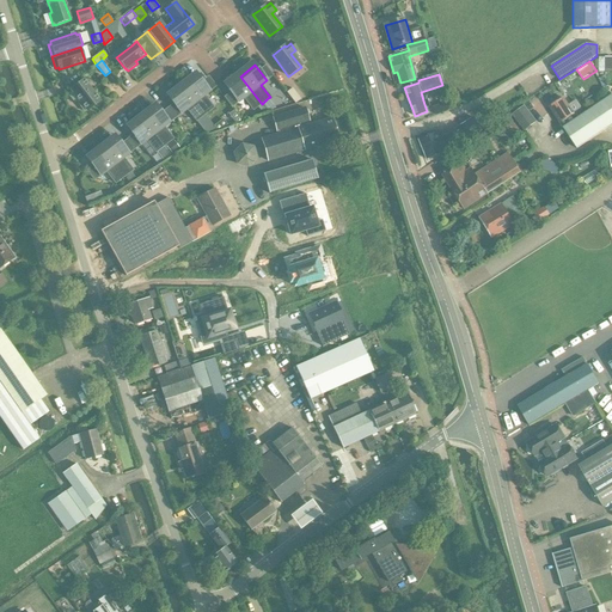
[(199,77),(184,87),(204,115),(213,108),(204,96),(209,91),(199,77)]
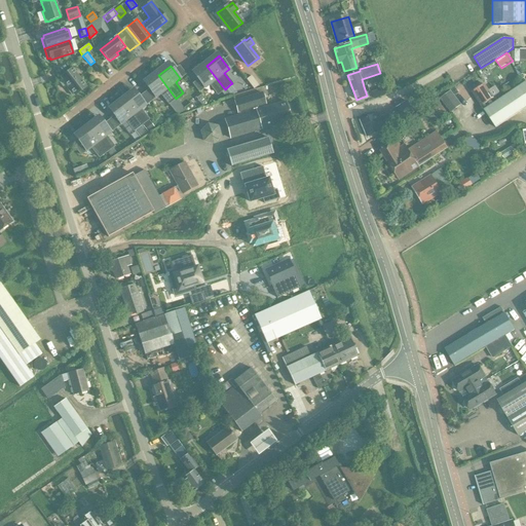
[(225,89),(207,66),(194,75),(204,88),(210,84),(218,95),(221,91),(225,89)]
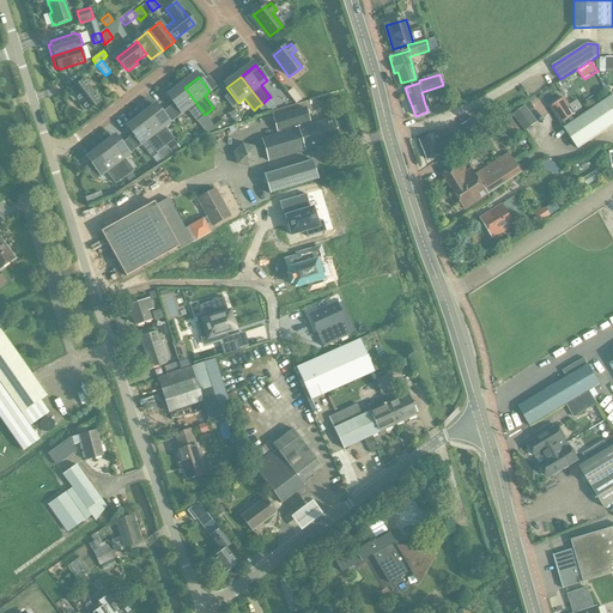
[(99,102),(84,80),(71,90),(80,101),(78,103),(85,113),(87,110),(87,111),(99,102)]
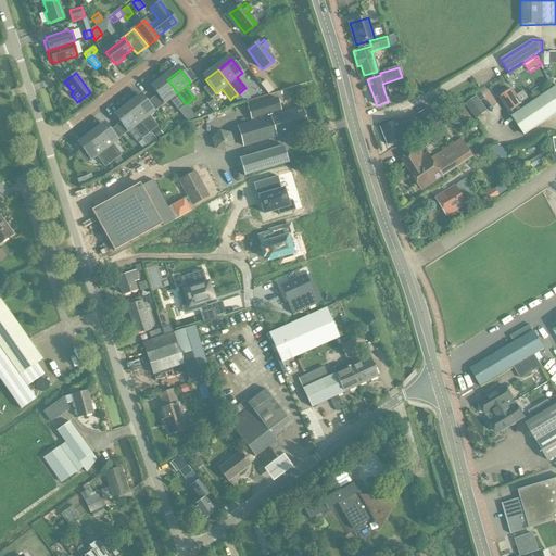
[(186,104),(167,79),(153,89),(164,103),(169,99),(178,110),(186,104)]
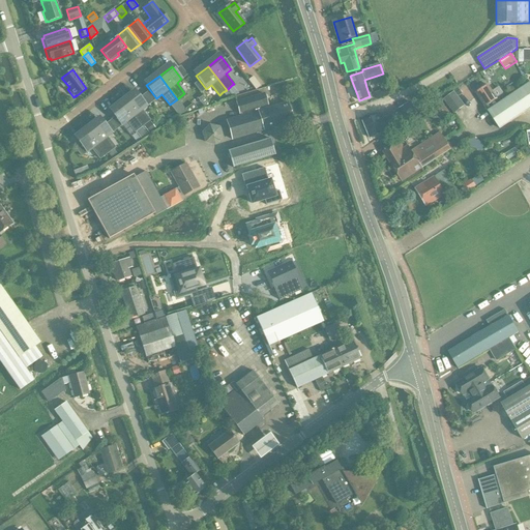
[(253,76),(247,80),(256,90),(261,86),(253,76)]
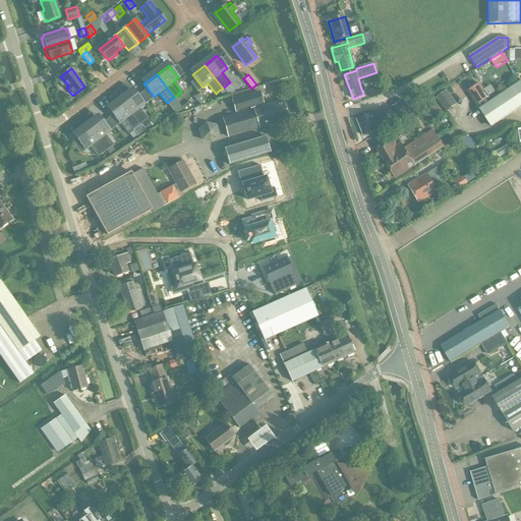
[(495,100),(480,110),(489,123),(491,127),(520,106),(520,81),(519,83),(495,100)]
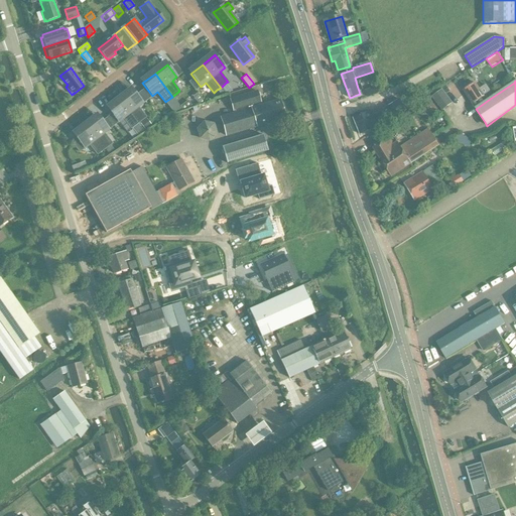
[(226,83),(221,88),(226,94),(232,92),(226,83)]
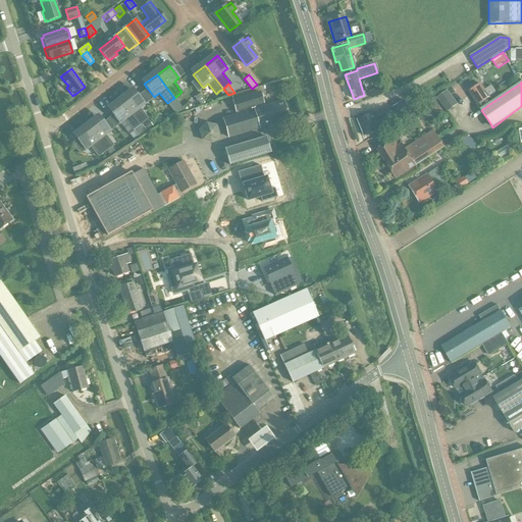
[(481,84),(469,92),(481,110),(496,100),(492,95),(489,97),(481,84)]
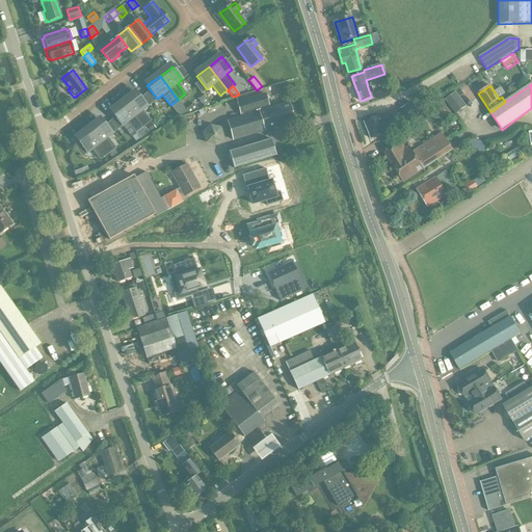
[(228,90),(223,92),(229,99),(233,97),(228,90)]
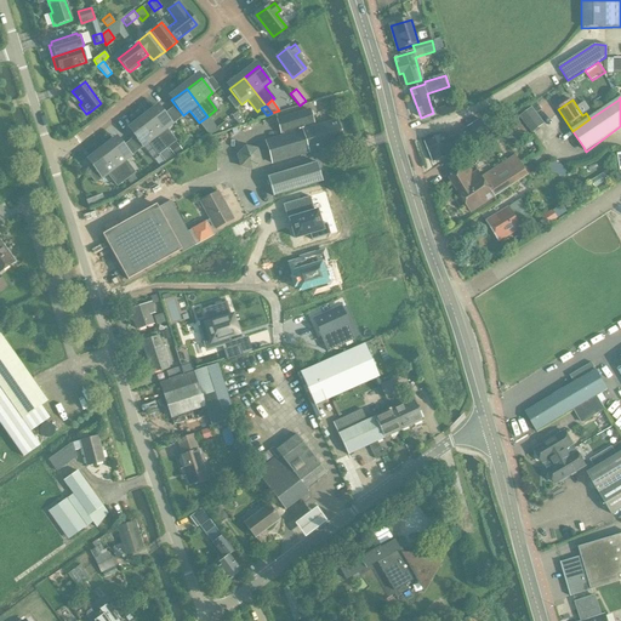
[(533,134),(545,124),(533,107),(519,118),(533,134)]
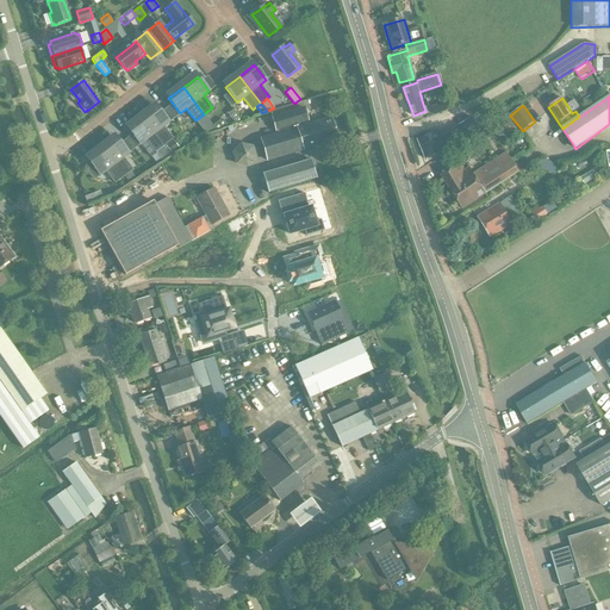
[(157,107),(143,118),(163,145),(173,138),(163,126),(169,122),(157,107)]
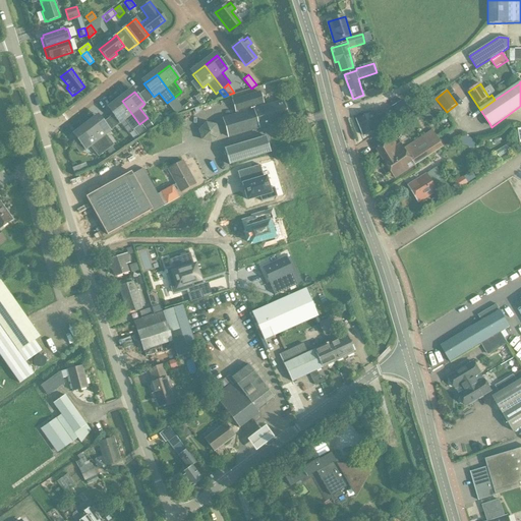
[(237,114),(222,119),(228,137),(268,125),(271,127),(275,125),(277,122),(288,119),(282,101),(254,109),(254,107),(263,104),(259,93),(232,101),(235,112),(236,112),(237,114)]
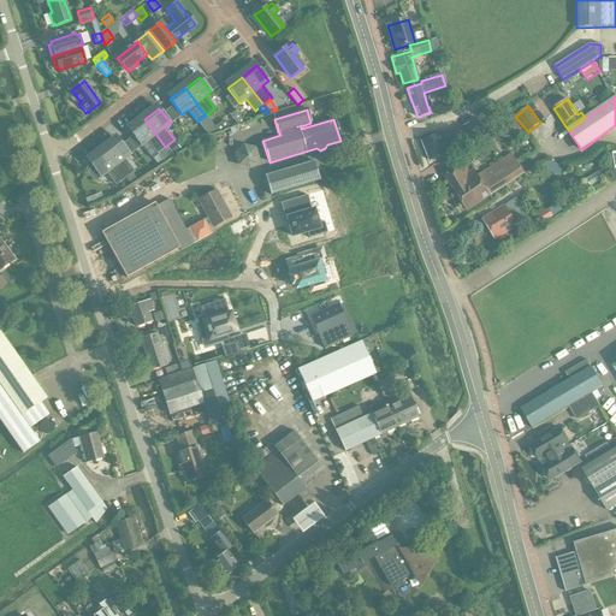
[(206,116),(197,122),(203,129),(212,123),(206,116)]
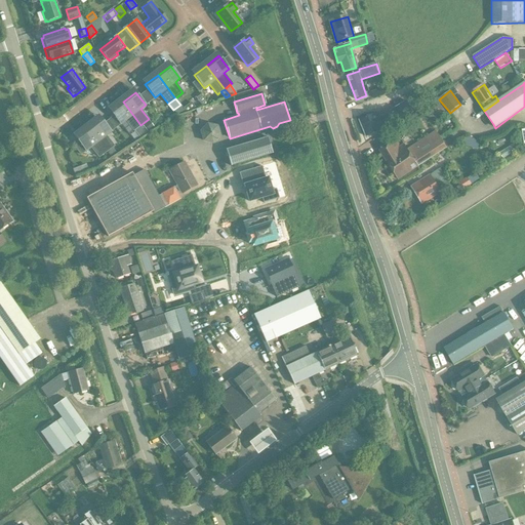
[(445,113),(437,101),(431,105),(439,117),(445,113)]
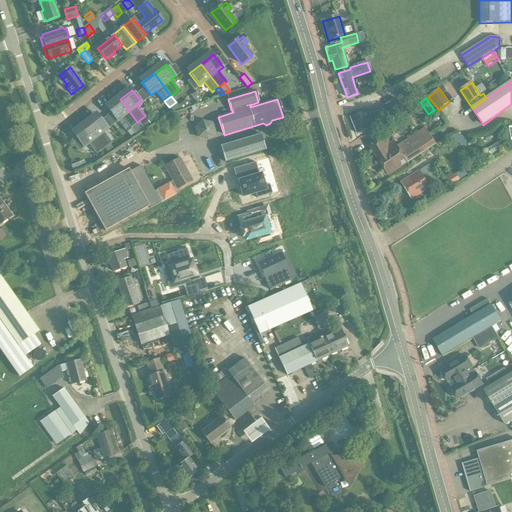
[(137,122),(120,99),(108,108),(117,121),(122,117),(130,127),(137,122)]
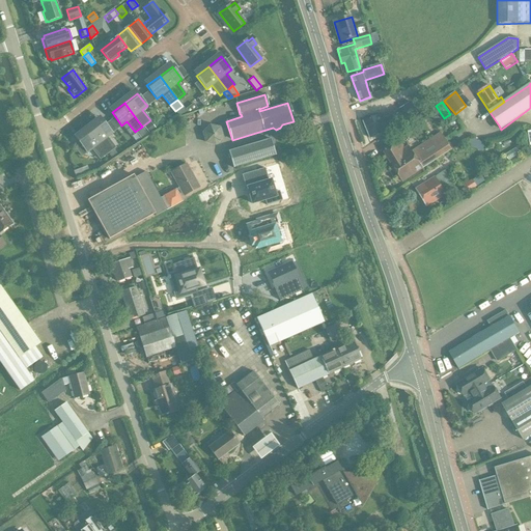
[(193,104),(186,110),(189,114),(198,111),(199,110),(193,104)]
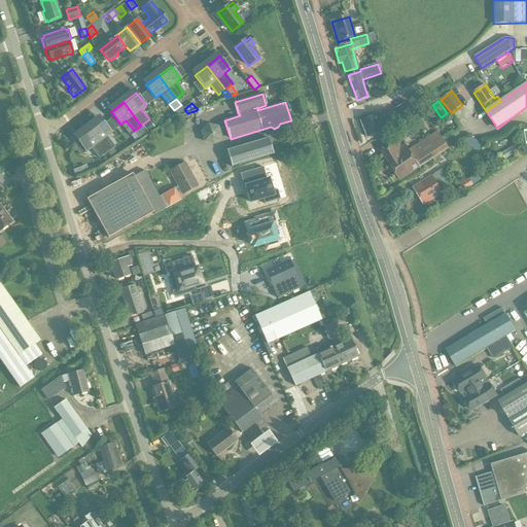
[(395,124),(413,112),(407,103),(389,113),(395,124)]
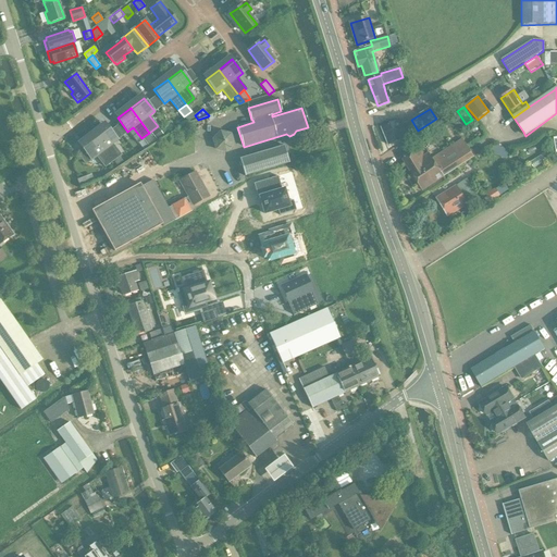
[(405,135),(411,132),(408,125),(401,127),(399,121),(381,127),(387,146),(406,138),(405,135)]
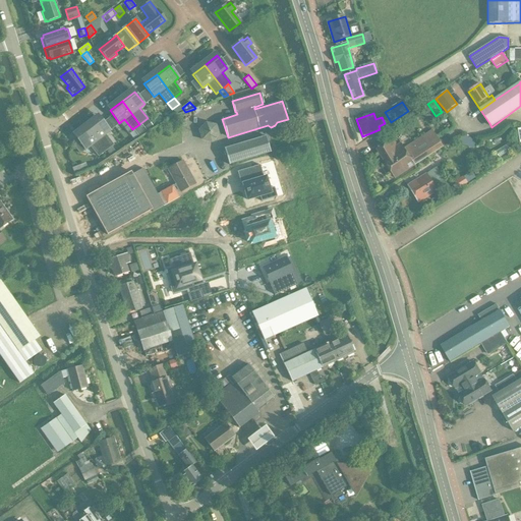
[(100,118),(88,127),(106,151),(113,145),(105,134),(110,130),(100,118)]
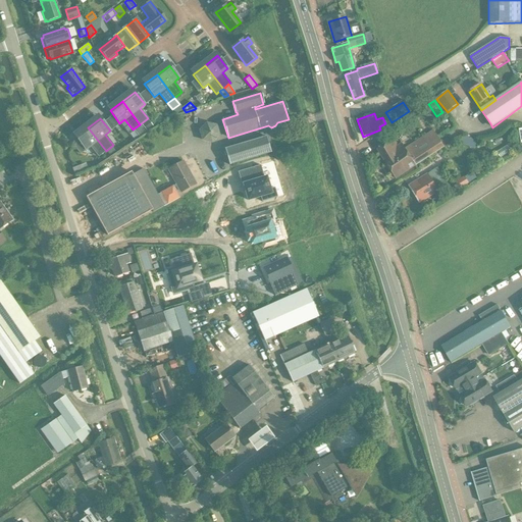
[(148,120),(142,125),(147,132),(153,126),(148,120)]
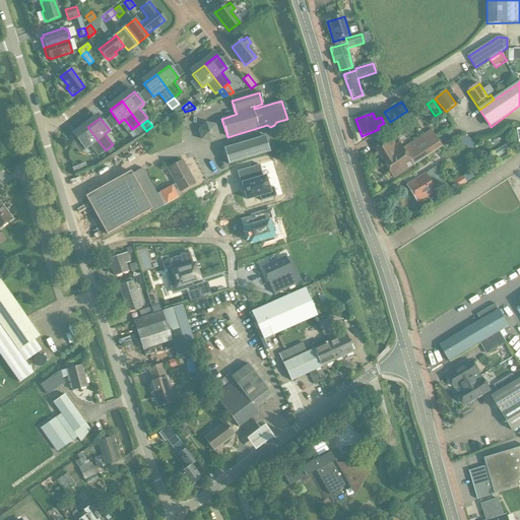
[(139,125),(133,130),(138,136),(145,132),(139,125)]
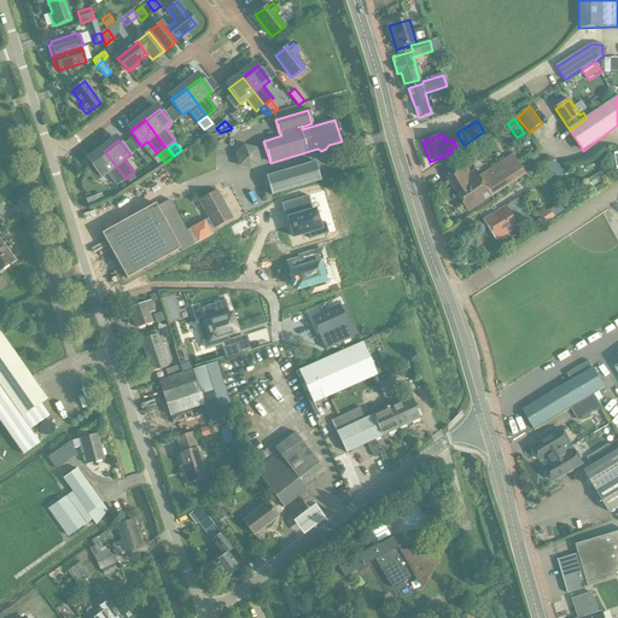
[(257,151),(245,149),(238,156),(240,167),(252,170),(260,162),(257,151)]
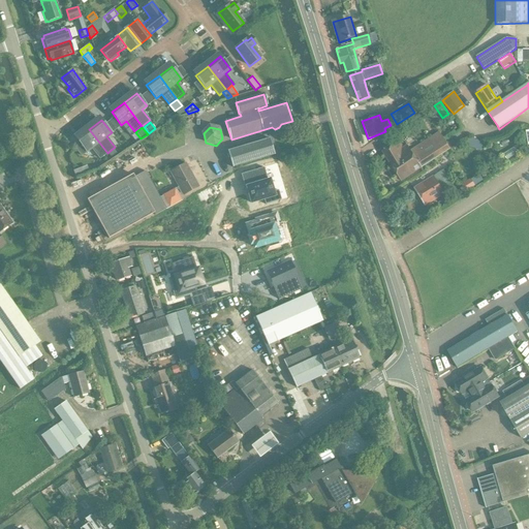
[(107,153),(89,129),(76,139),(86,152),(91,148),(99,158),(107,153)]
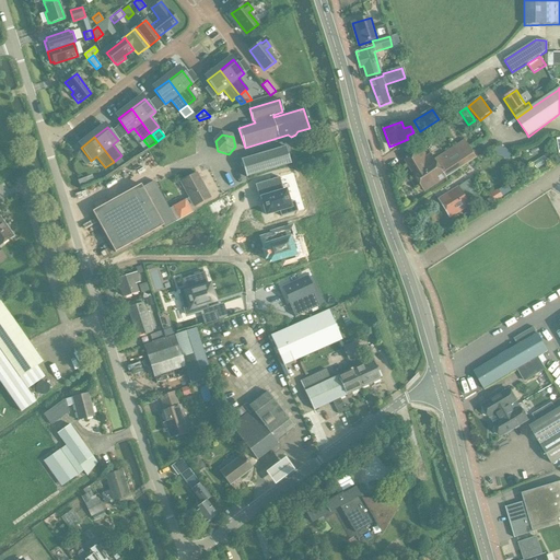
[(426,191),(447,177),(477,158),(465,141),(435,161),(431,155),(428,159),(421,150),(405,161),(426,191)]
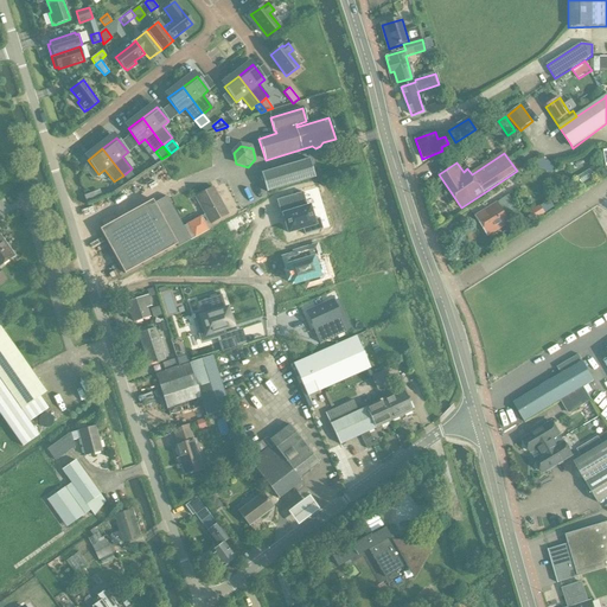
[(267,191),(312,177),(307,161),(262,176),(267,191)]
